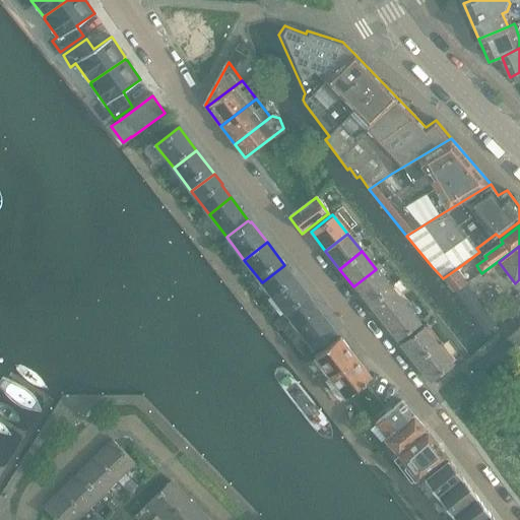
[(302,287),(284,265),(262,282),(279,306),(302,287)]
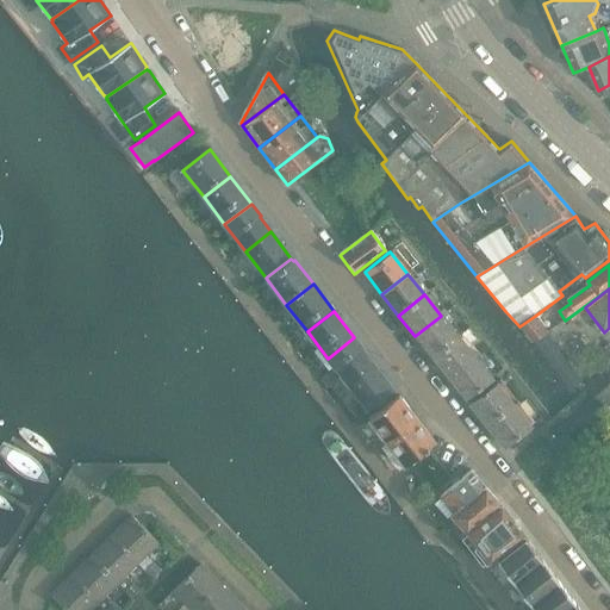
[(458,337),(441,316),(415,336),(431,358),(458,337)]
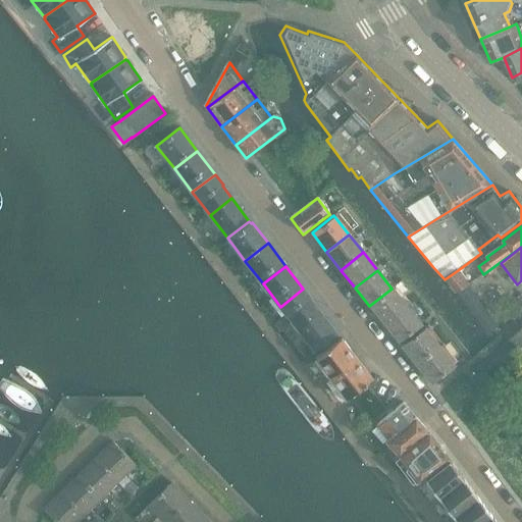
[(468,284),(458,270),(445,279),(457,293),(468,284)]
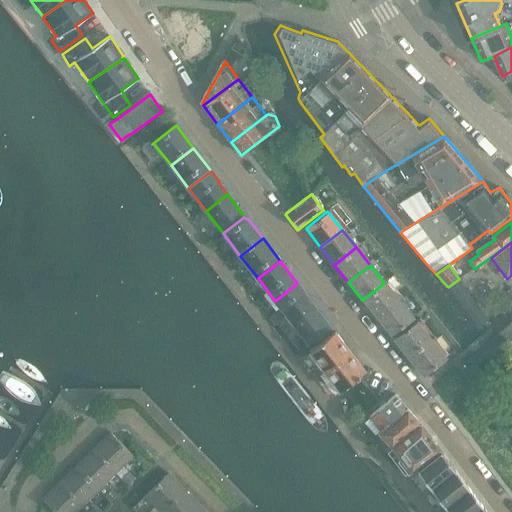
[(467,291),(460,281),(449,288),(457,298),(467,291)]
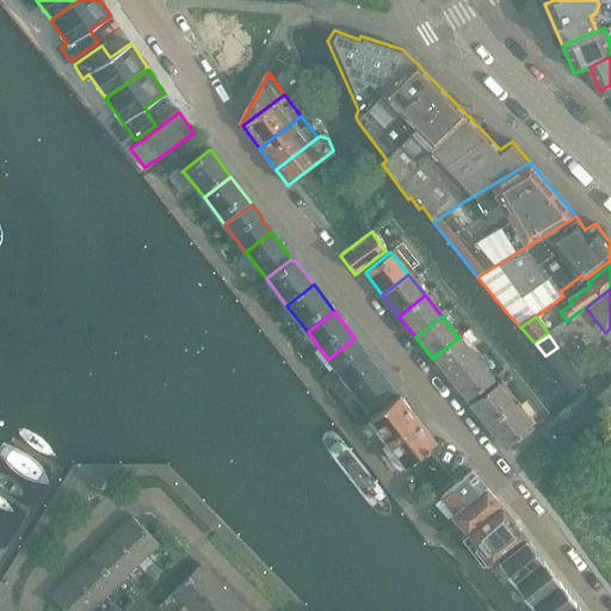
[(374,366),(360,350),(363,347),(355,338),(328,359),(349,386),(374,366)]
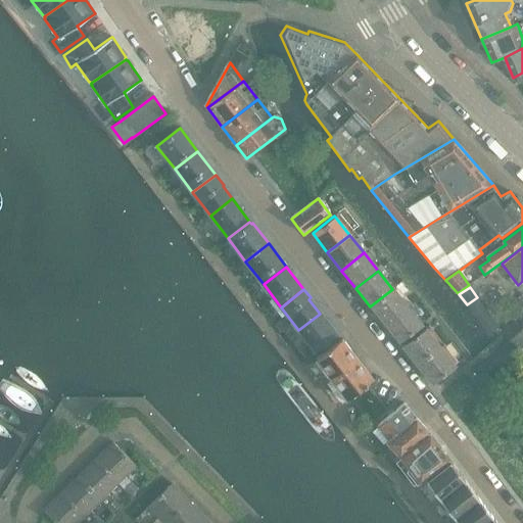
[(407,307),(392,289),(370,306),(384,325),(407,307)]
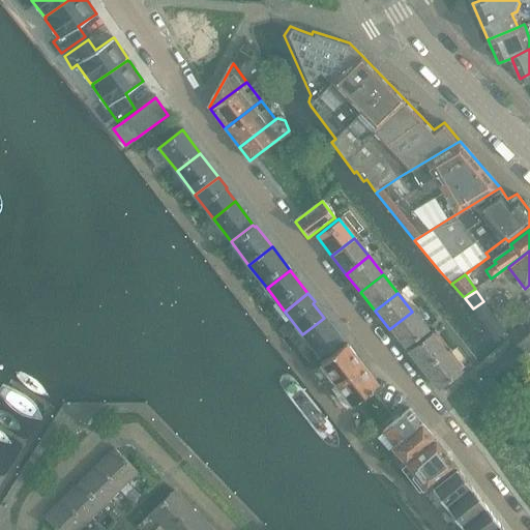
[(427,329),(412,312),(389,329),(404,347),(427,329)]
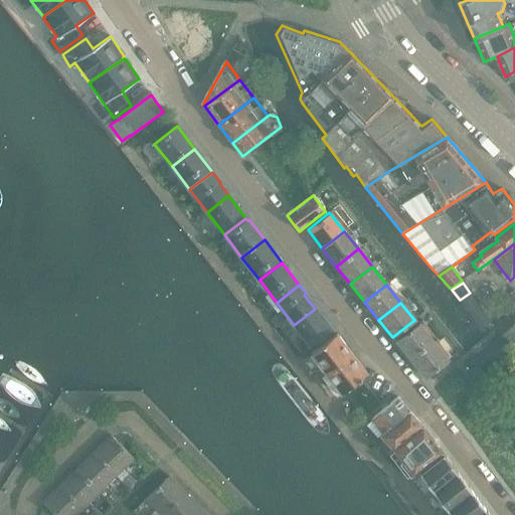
[(333,332),(315,309),(294,325),(312,348),(333,332)]
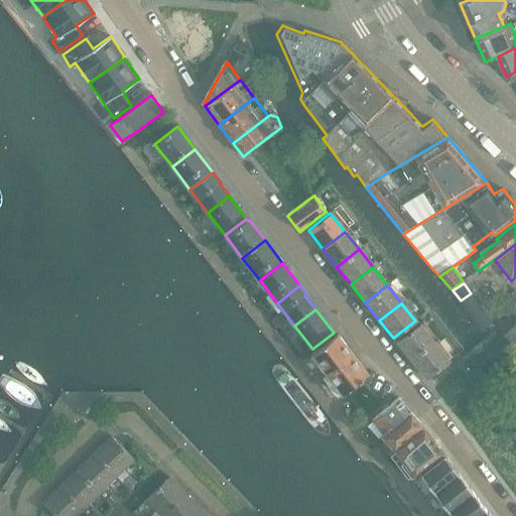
[(492,324),(485,313),(474,320),(482,331),(492,324)]
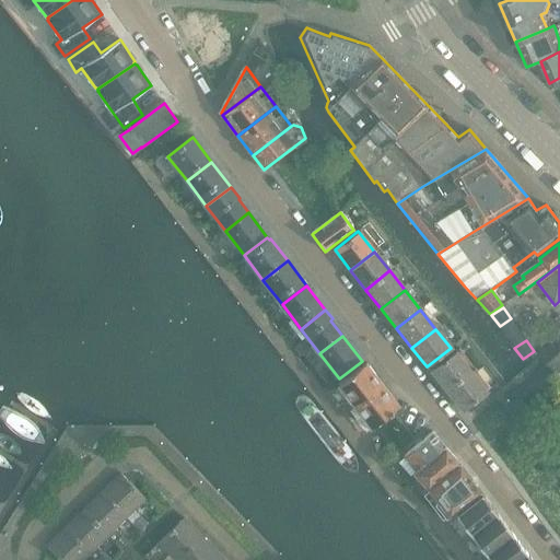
[(470,373),(454,352),(430,371),(446,392),(470,373)]
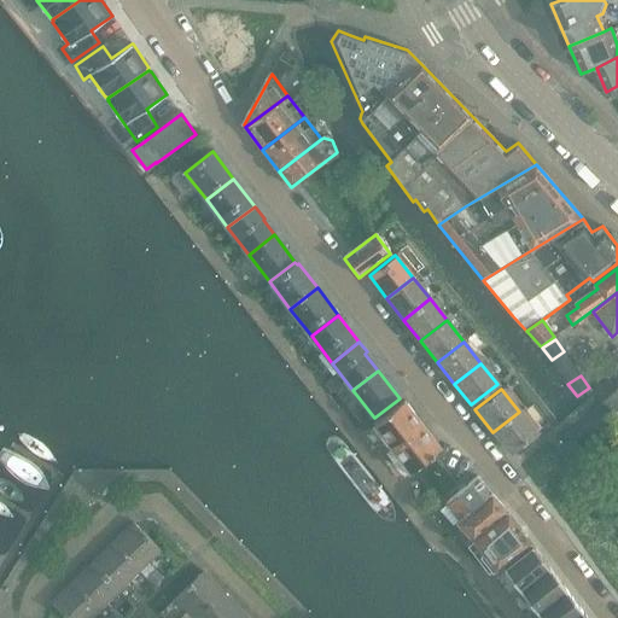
[(617,390),(604,403),(617,419),(617,390)]
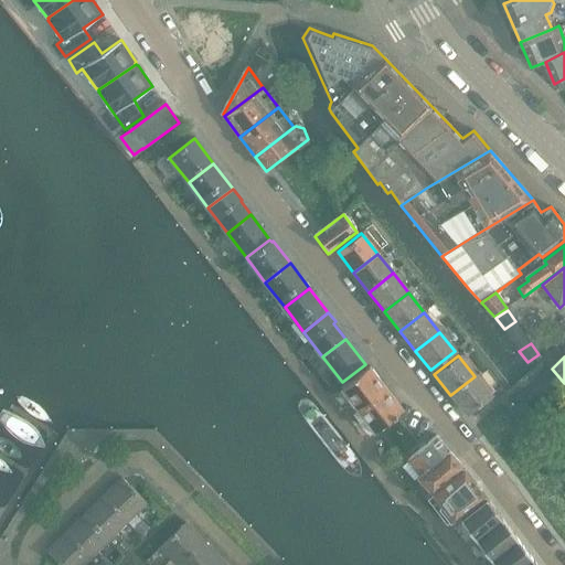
[(386,387),(369,365),(341,387),(358,408),(386,387)]
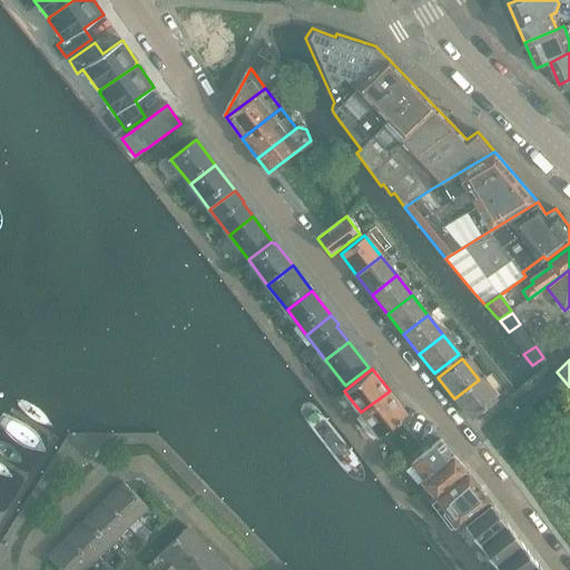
[(471,419),(498,397),(507,391),(497,379),(485,387),(479,380),(454,399),(471,419)]
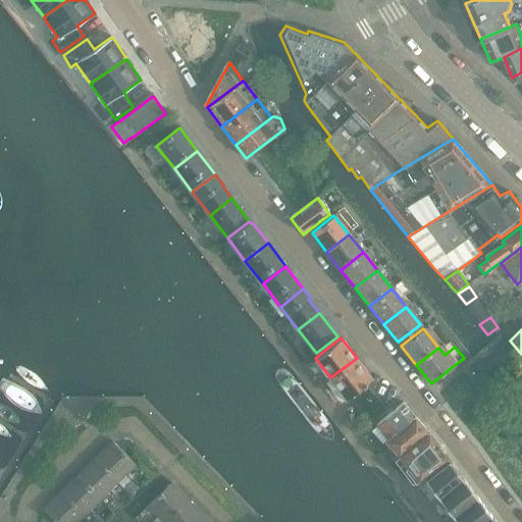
[(372,378),(357,358),(330,377),(347,398),(372,378)]
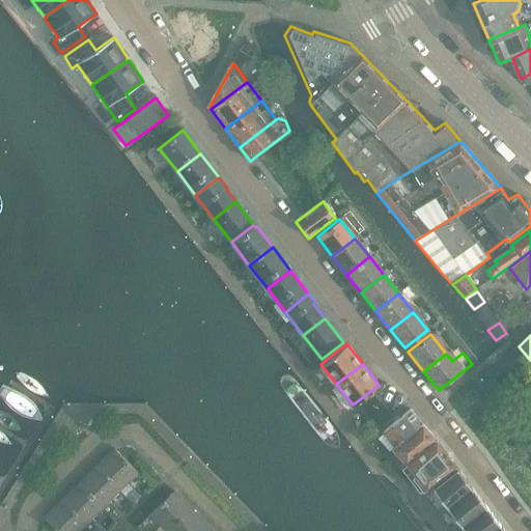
[(392,448),(421,424),(410,410),(384,431),(383,429),(367,443),(382,457),(392,448)]
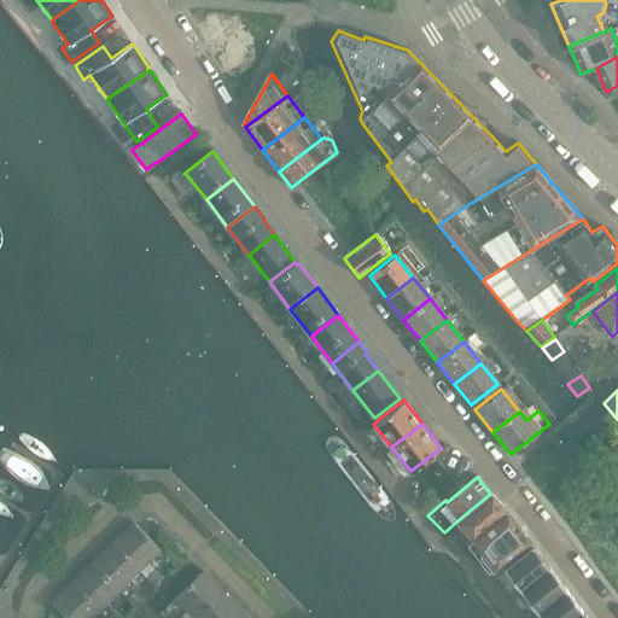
[(473,540),(506,513),(490,494),(456,522),(473,540)]
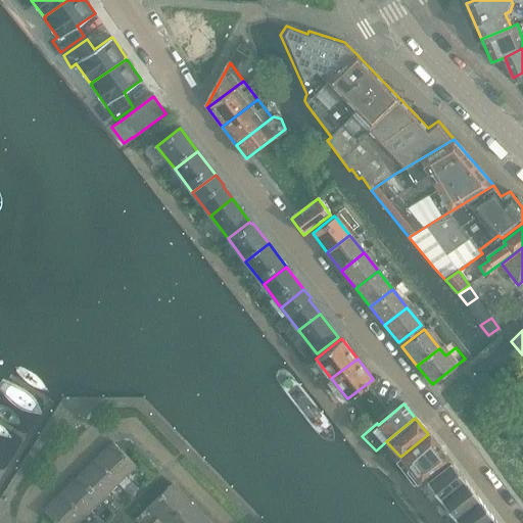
[(450,462),(428,434),(400,457),(421,482),(450,462)]
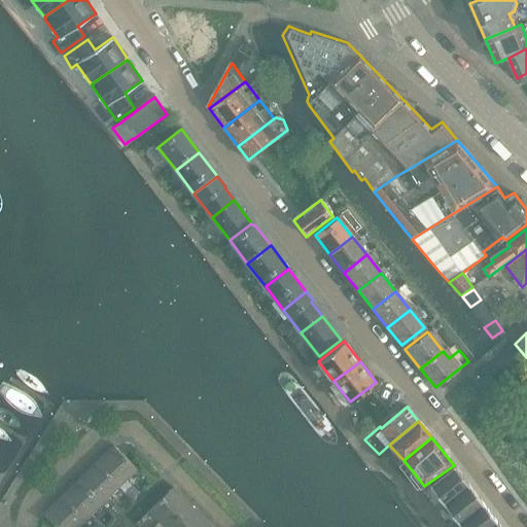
[(127,480),(137,469),(114,447),(97,464),(119,487),(133,500),(140,492),(134,486),(127,480)]
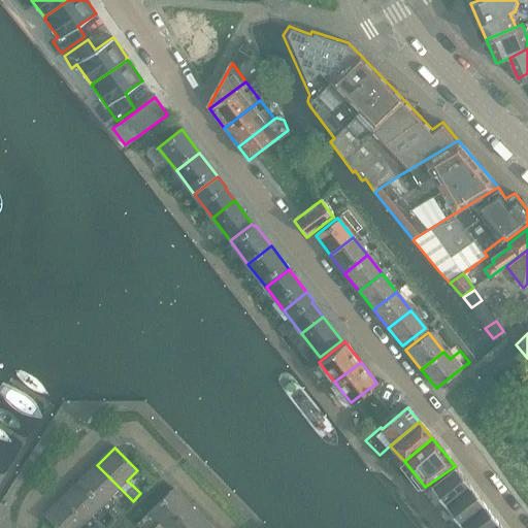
[(79,482),(102,504),(116,519),(124,510),(109,497),(120,488),(97,465),(79,482)]
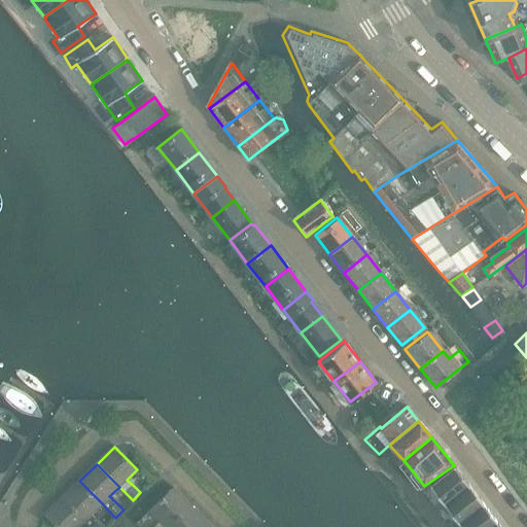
[(448,469),(423,488),(437,507),(468,484),(454,464),(454,465),(448,469)]
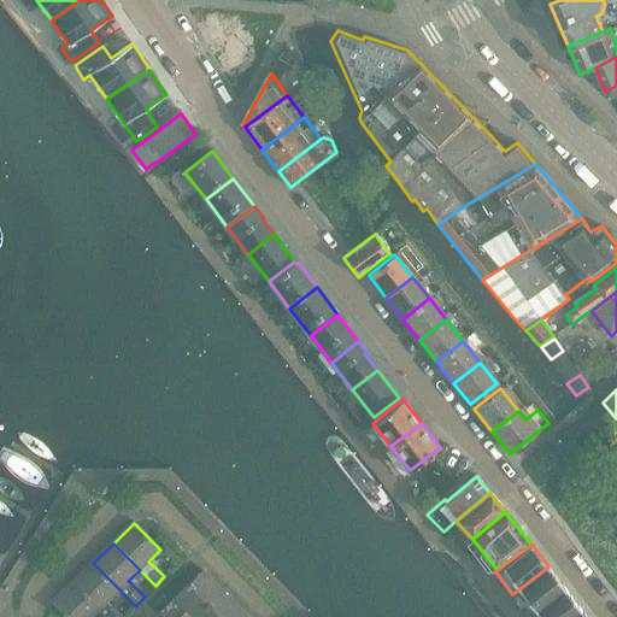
[(107,601),(119,589),(93,563),(74,583),(99,610),(106,616),(123,616),(124,616),(107,601)]
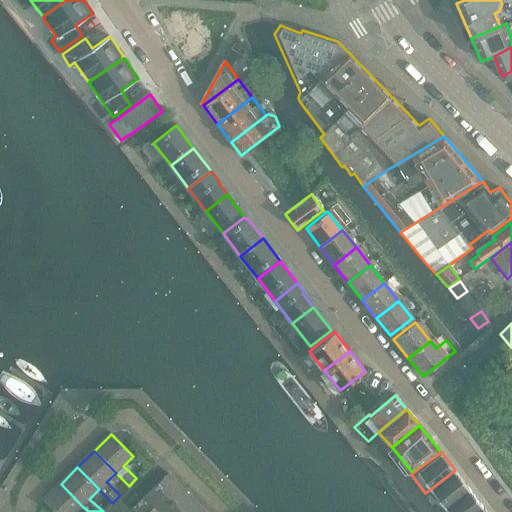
[(455,470),(425,493),(439,511),(469,488),(455,470)]
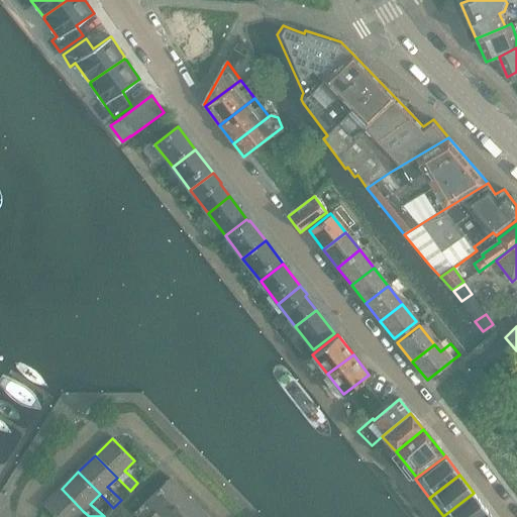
[(163,516),(185,496),(169,479),(145,502),(156,512),(149,516),(163,516)]
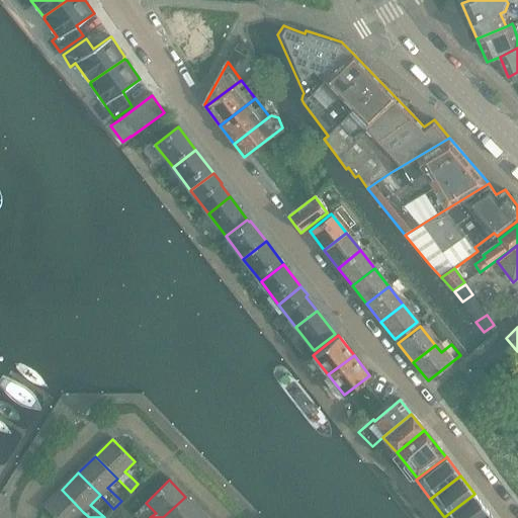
[(77,517),(83,512),(62,490),(45,506),(56,517),(77,517)]
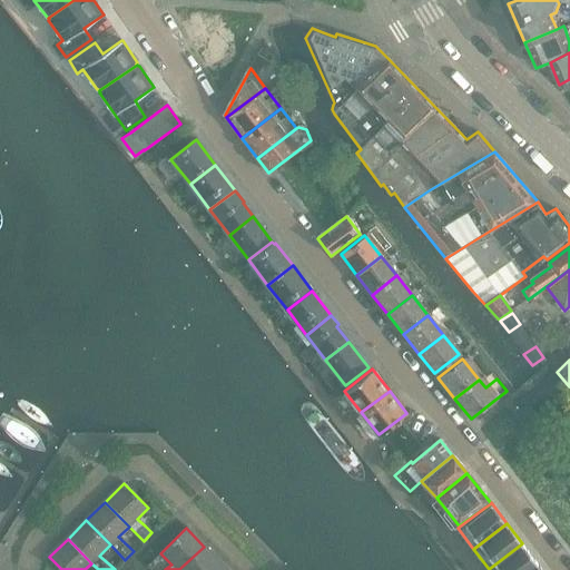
[(522,543),(489,569),(529,569),(538,563),(522,543)]
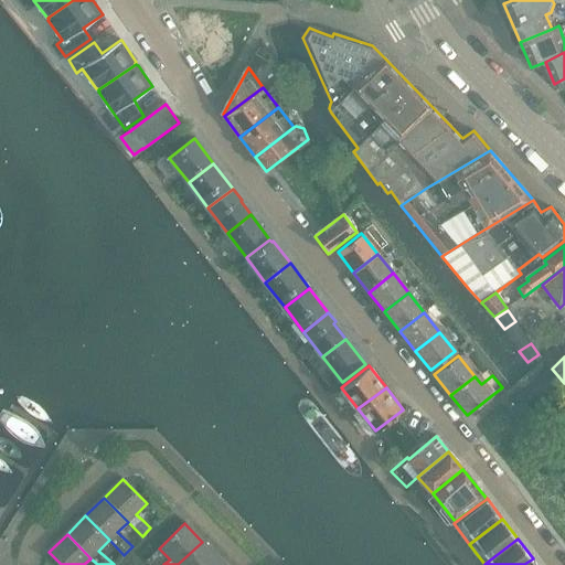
[(215,564),(221,561),(202,542),(178,564),(215,564)]
